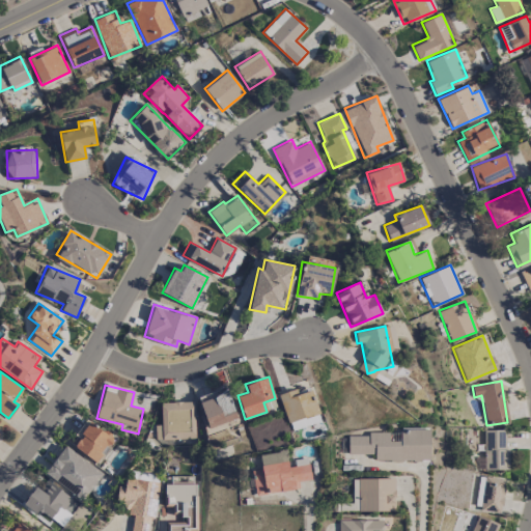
[(287,422),(318,413),(310,386),(279,395),(287,422)]
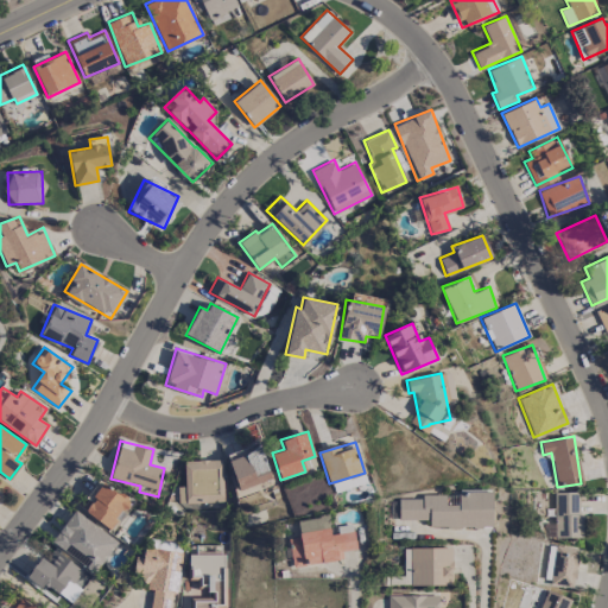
[(272,479),(260,444),(227,455),(238,489),(272,479)]
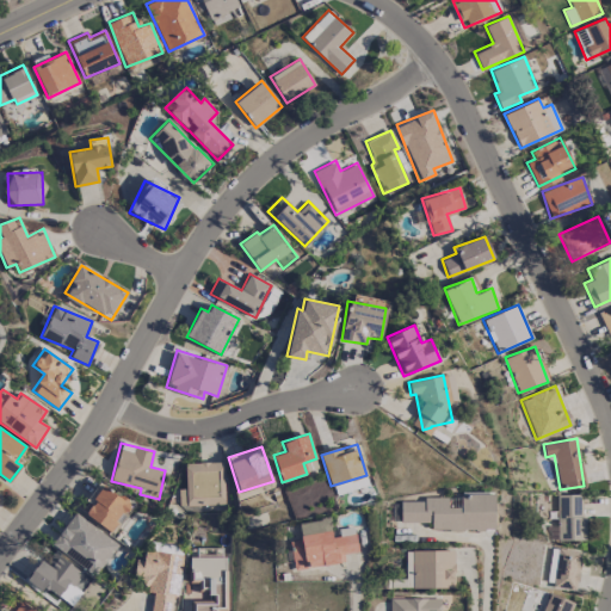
[(178,505),(224,504),(223,462),(185,463),(185,488),(178,488),(178,505)]
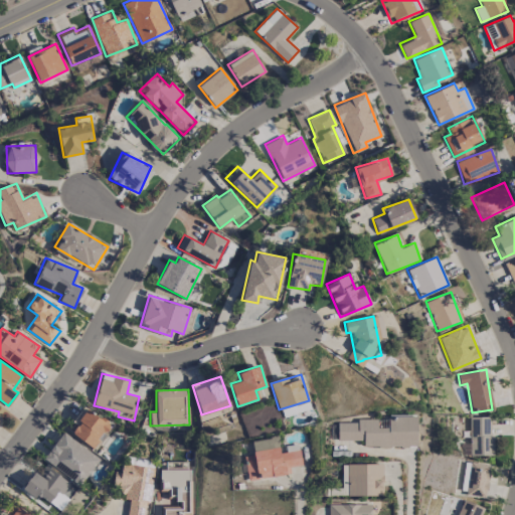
[(311,409),(310,402),(281,408),(283,415),(311,409)]
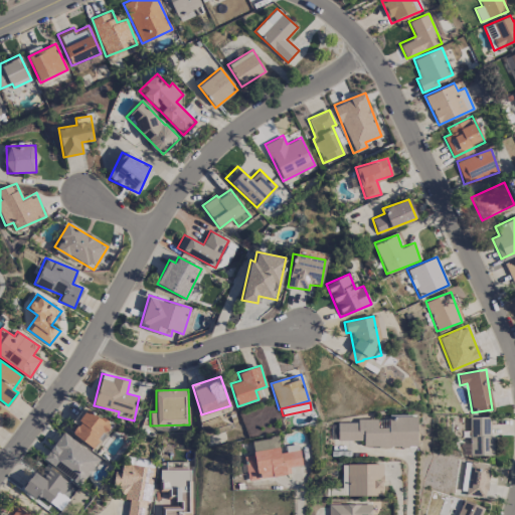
[(109,423),(81,407),(72,422),(76,424),(71,434),(95,448),(109,423)]
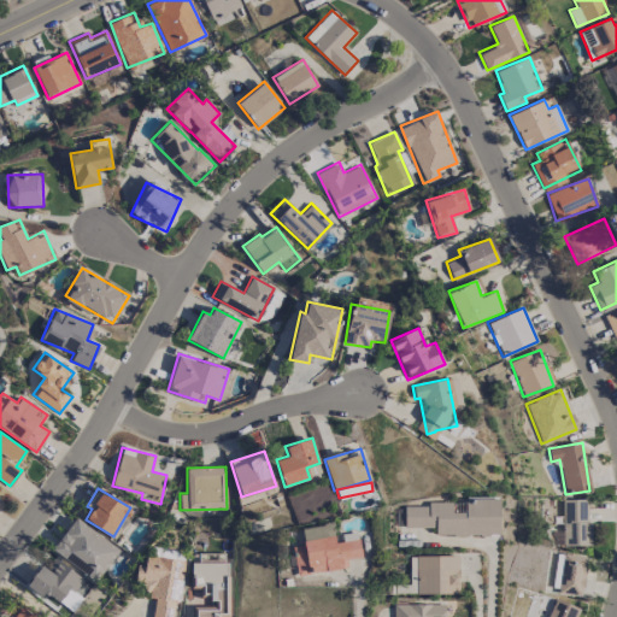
[(498,497),(464,497),(464,511),(452,511),(452,504),(404,504),(404,528),(435,527),(435,535),(498,534),(498,497)]
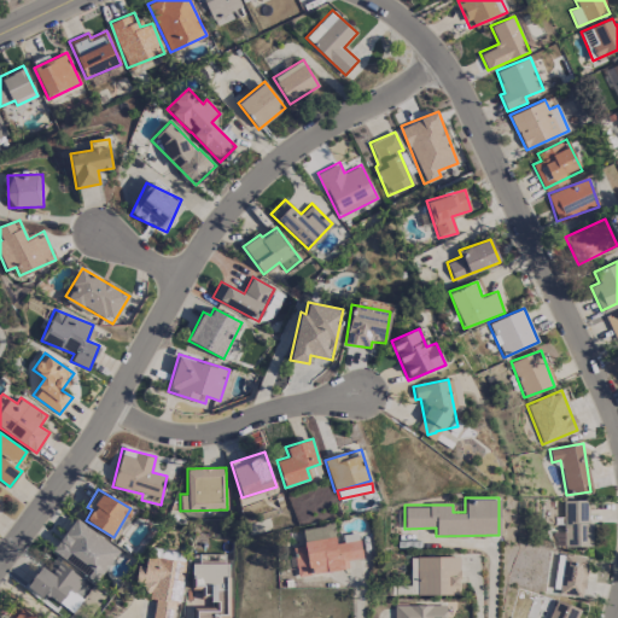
[(589,500),(563,500),(564,546),(590,546),(589,500)]
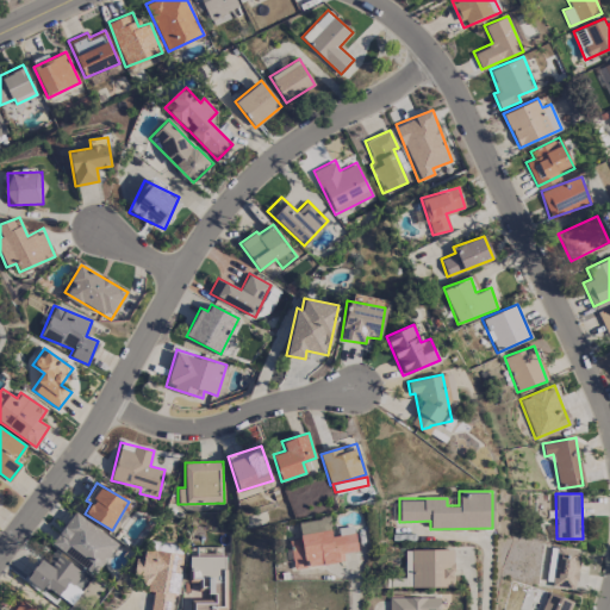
[(51,542),(93,576),(118,543),(75,510),(51,542)]
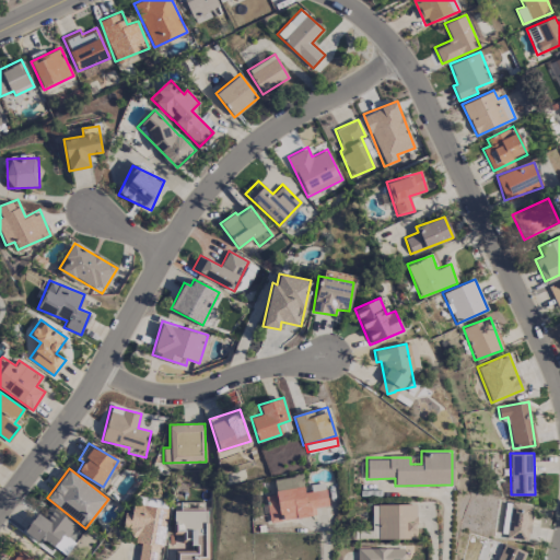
[(269,522),(315,515),(314,508),(328,505),(325,482),(304,486),(303,475),(273,478),(276,494),(266,496),(269,522)]
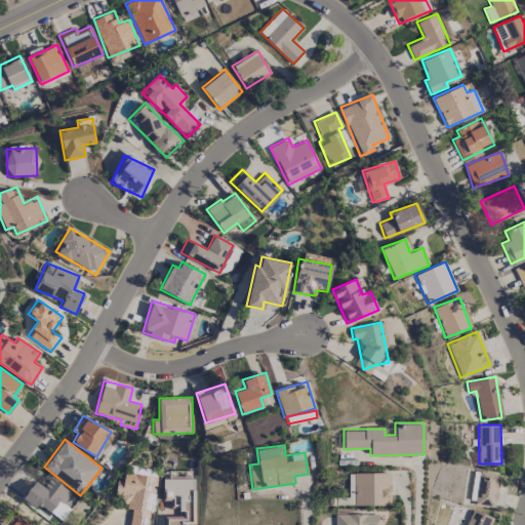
[(469,501),(494,506),(499,474),(475,470),(469,501)]
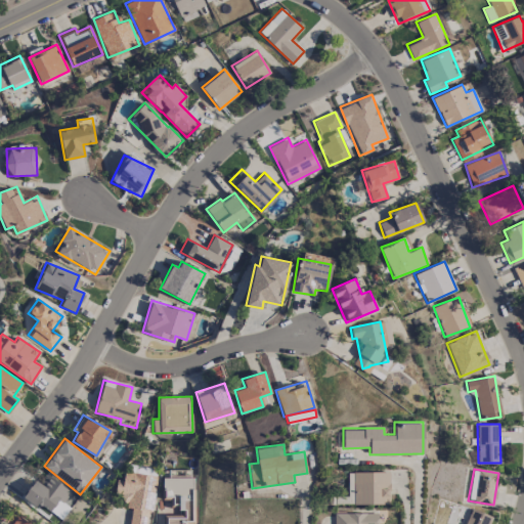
[(389,471),(348,472),(348,497),(347,497),(347,505),(389,504),(389,471)]
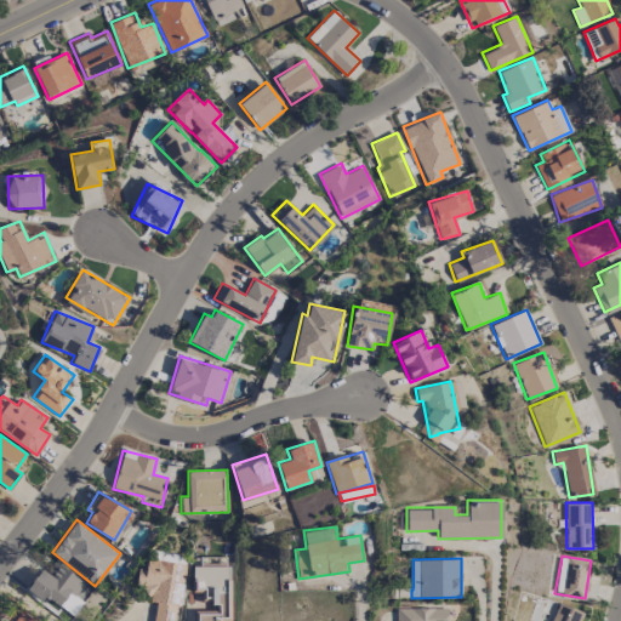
[(177,620),(184,564),(147,559),(146,569),(138,568),(136,587),(149,588),(148,602),(155,603),(153,620),(177,620)]
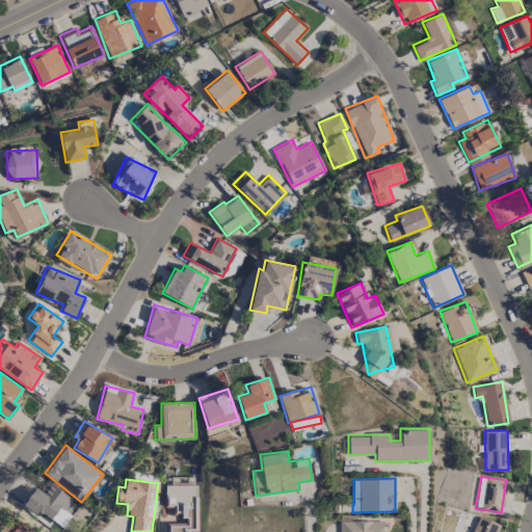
[(71,497),(46,482),(41,490),(34,486),(23,504),(55,524),(71,497)]
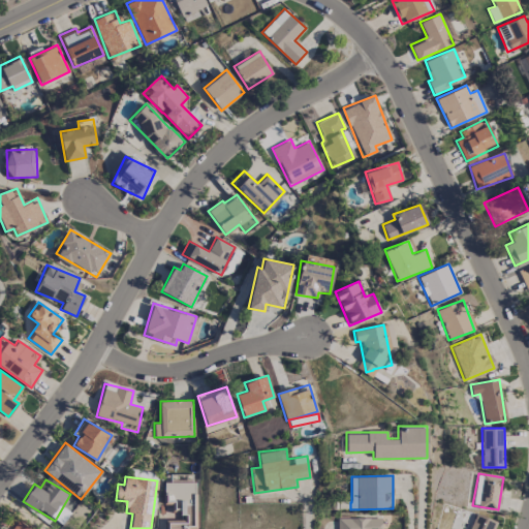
[(195,483),(163,483),(163,502),(180,502),(180,520),(165,520),(164,528),(188,528),(189,528),(196,528),(195,483)]
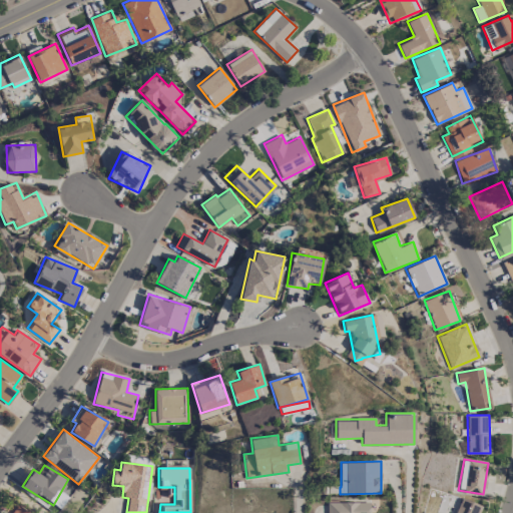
[(457,508),(449,505),(446,512),(477,512),(480,505),(461,498),(457,508)]
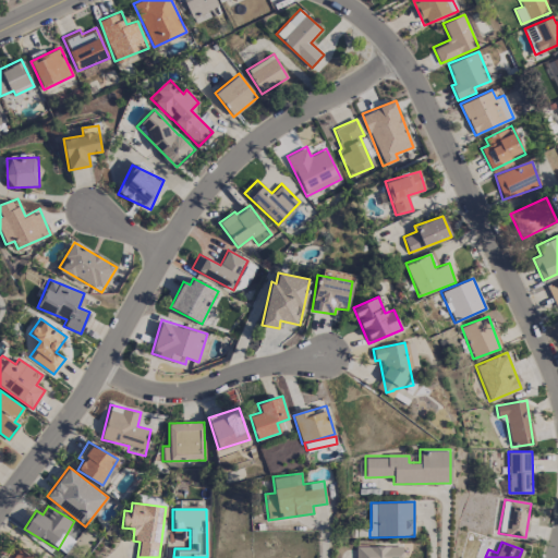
[(355,557),(402,557),(403,546),(356,545),(355,557)]
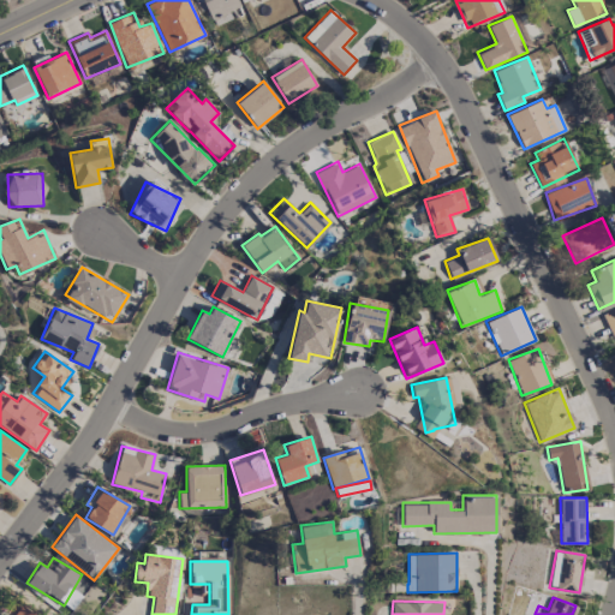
[(12,614),(1,614),(0,614),(35,614),(22,604),(12,614)]
